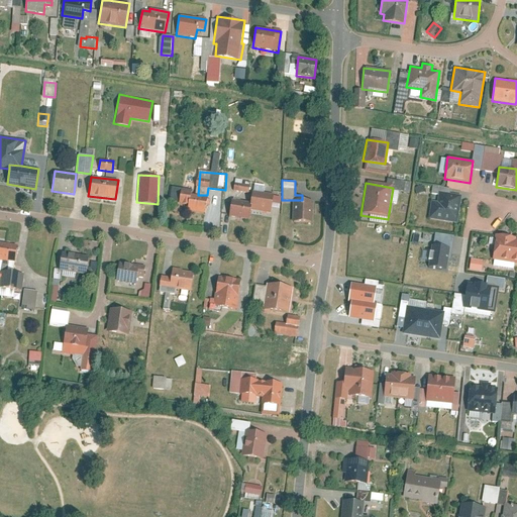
[(188,205),(187,210),(204,213),(206,197),(190,195),(191,192),(180,190),(178,204),(188,205)]
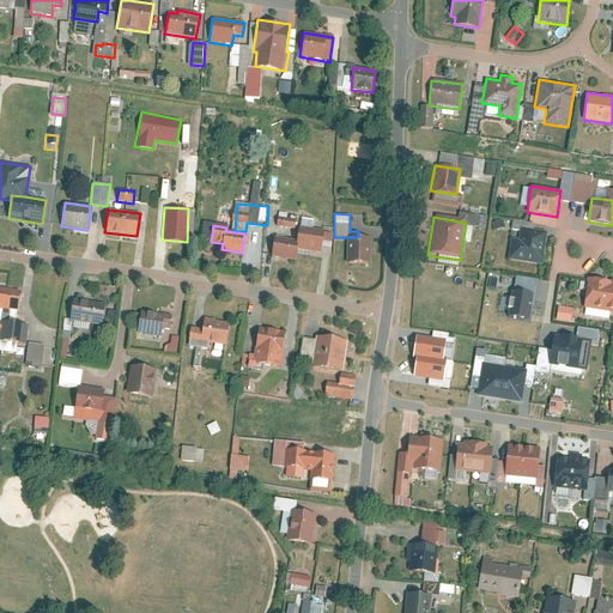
[(296,240),(295,248),(320,250),(323,230),(297,226),(296,240)]
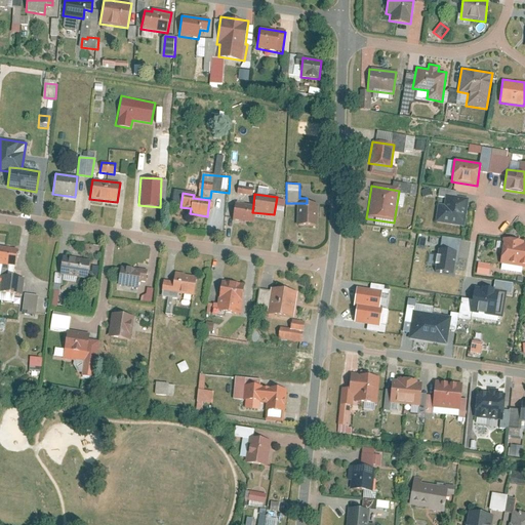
[(438,202),(435,223),(465,227),(469,198),(446,195),(445,203),(438,202)]
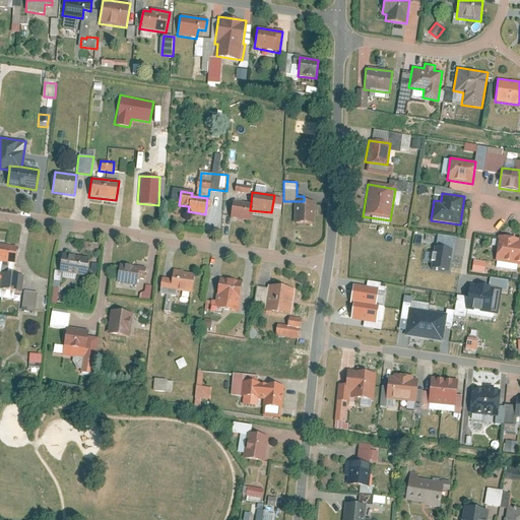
[(250,210),(251,203),(232,200),(230,217),(249,220),(250,210)]
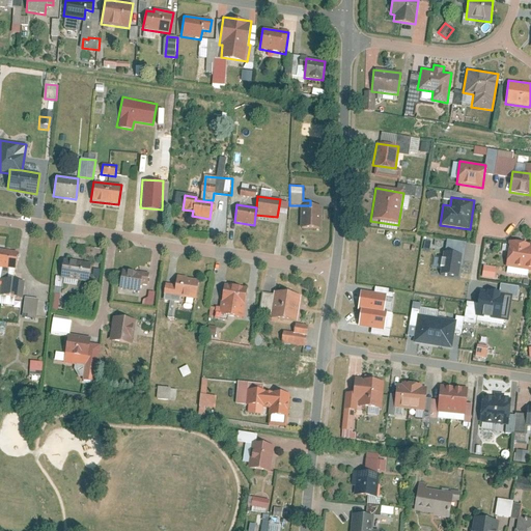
[(300,205),(300,227),(320,228),(320,206),(310,205),(300,205)]
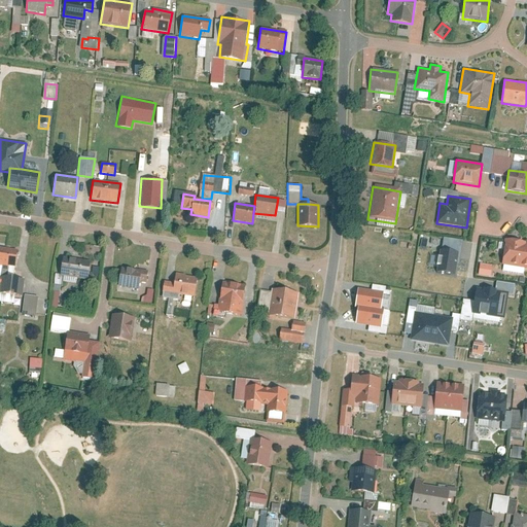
[(504,239),(501,265),(526,268),(526,244),(525,244),(525,242),(504,239)]
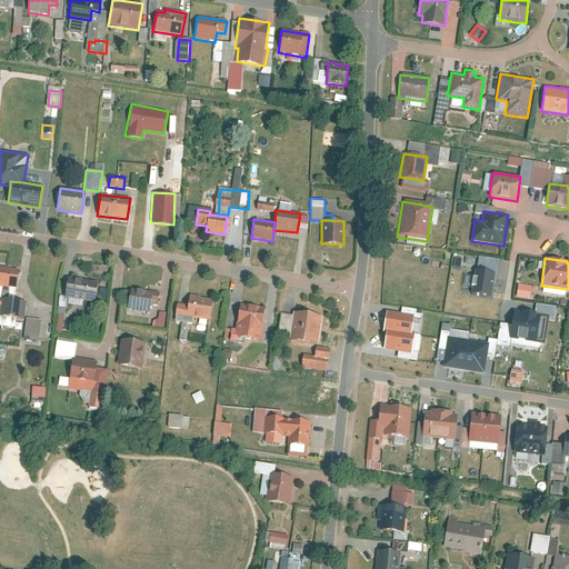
[(0,267),(0,286),(16,289),(19,270),(0,267)]
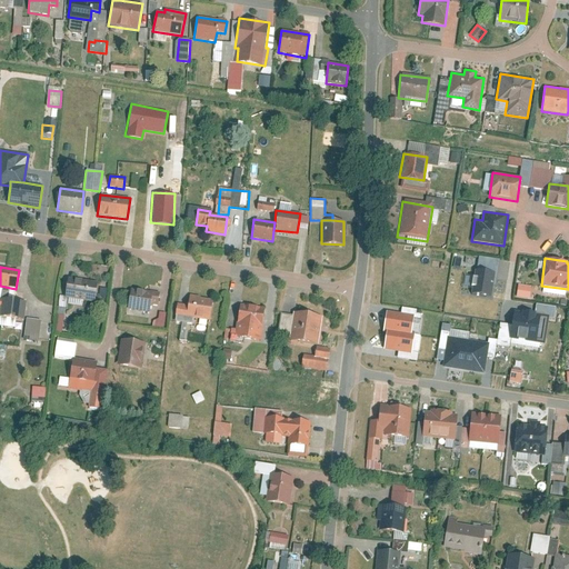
[(492,298),(496,275),(475,271),(471,295),(492,298)]
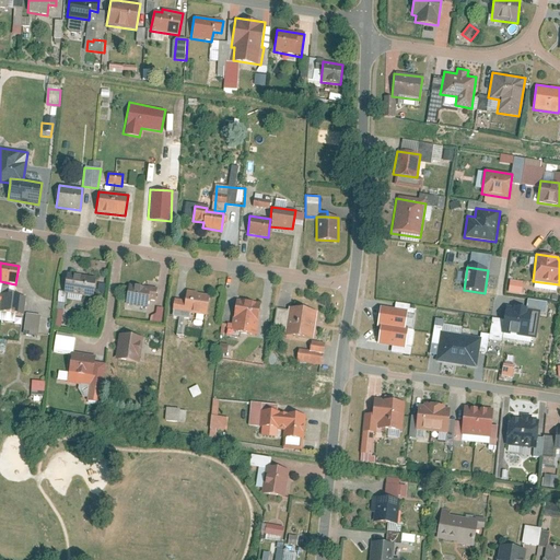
[(67,273),(63,293),(92,298),(95,278),(67,273)]
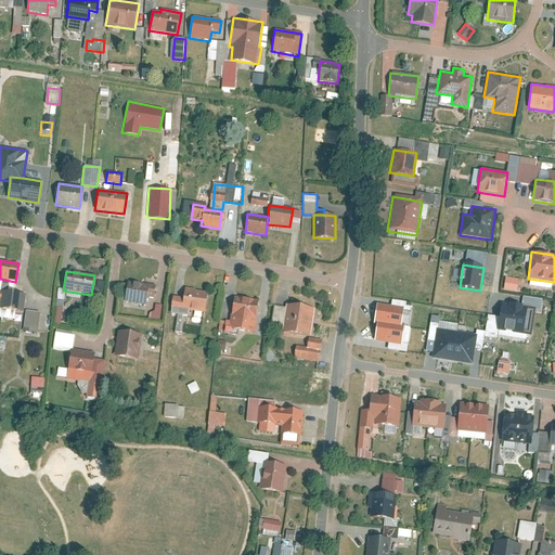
[(505,278),(503,291),(516,293),(518,280),(505,278)]
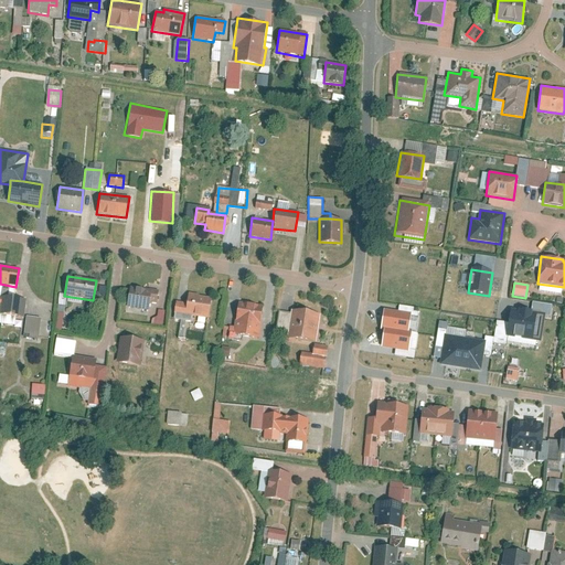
[(129,286),(126,307),(149,311),(150,304),(155,305),(158,290),(129,286)]
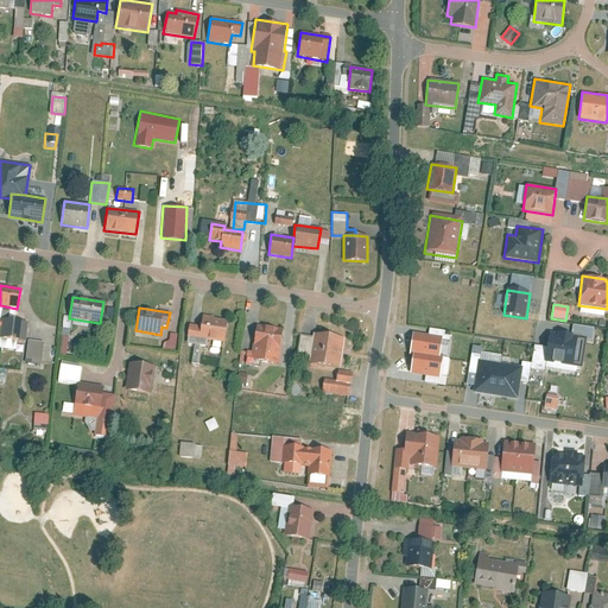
[(227,320),(201,316),(197,339),(223,343),(227,320)]
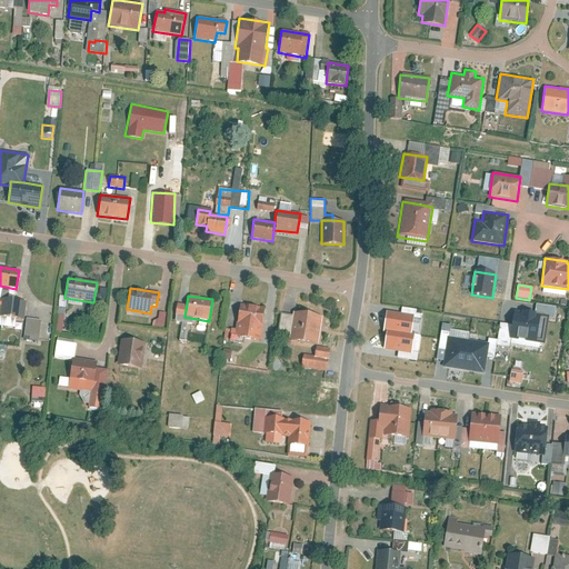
[(1,298),(0,306),(0,316),(23,319),(26,300),(1,298)]
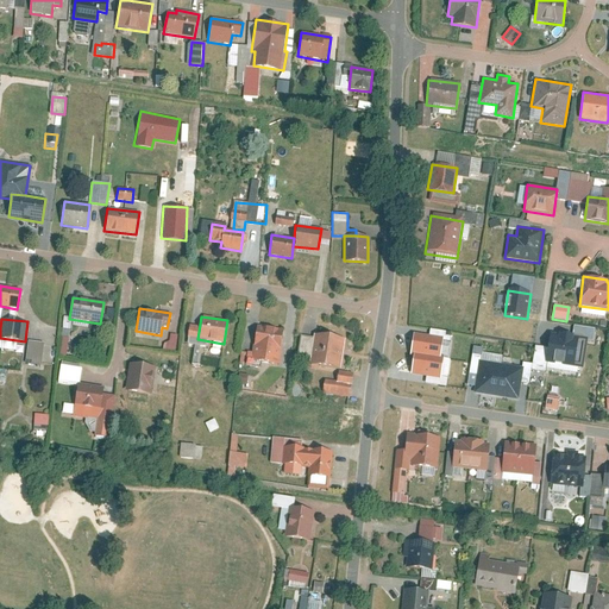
[(246,352),(245,359),(278,364),(283,328),(256,324),(251,352),(246,352)]
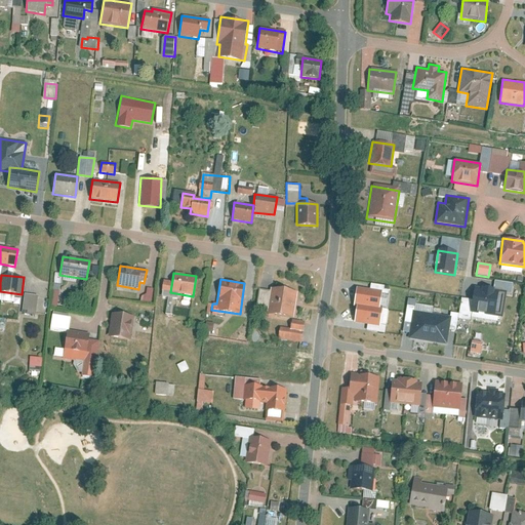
[(270,287),(266,314),(292,318),(296,291),(270,287)]
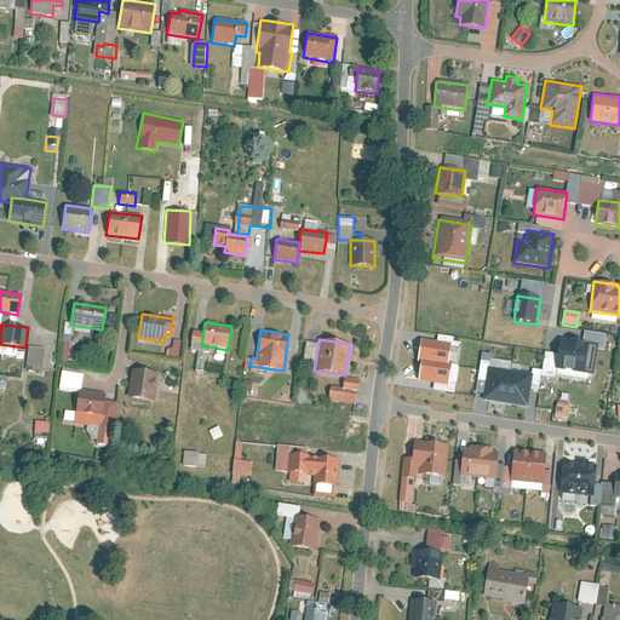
[(181,357),(183,342),(176,340),(174,349),(170,349),(168,356),(181,357)]
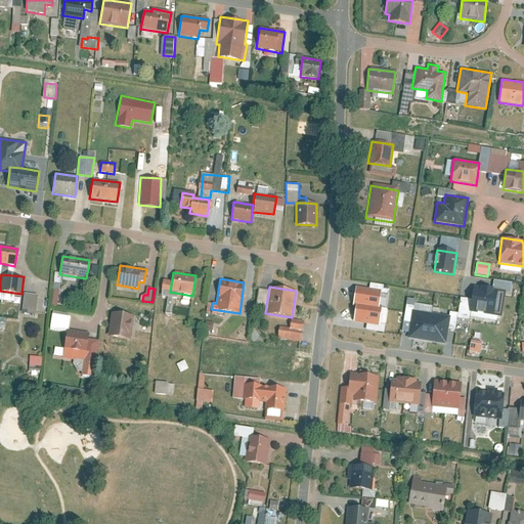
[(473,288),(470,312),(500,316),(504,293),(493,291),(493,290),(481,288),(481,289),(473,288)]
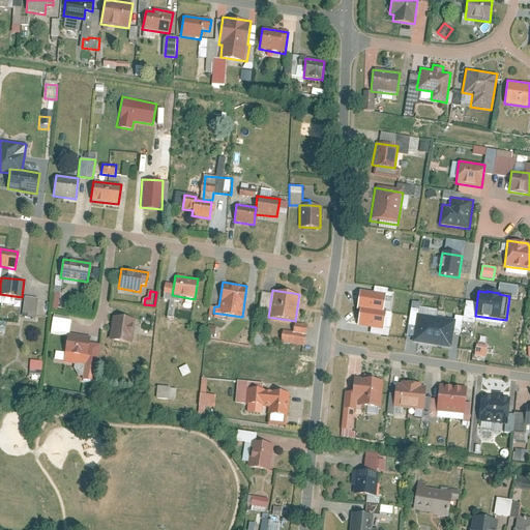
[(385,298),(360,293),(357,310),(360,311),(358,325),(382,329),(385,313),(383,313),(385,298)]
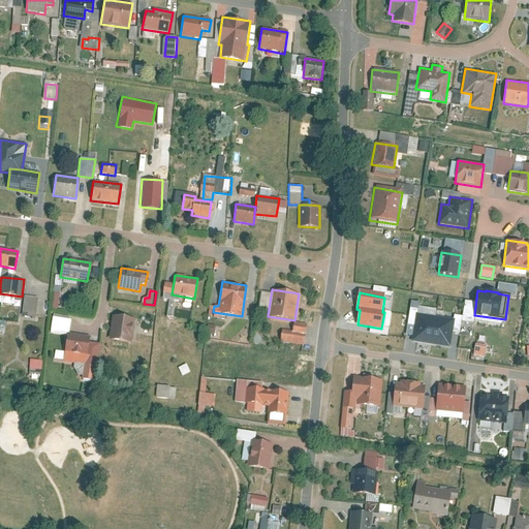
[(24,315),(37,317),(39,299),(26,297),(24,315)]
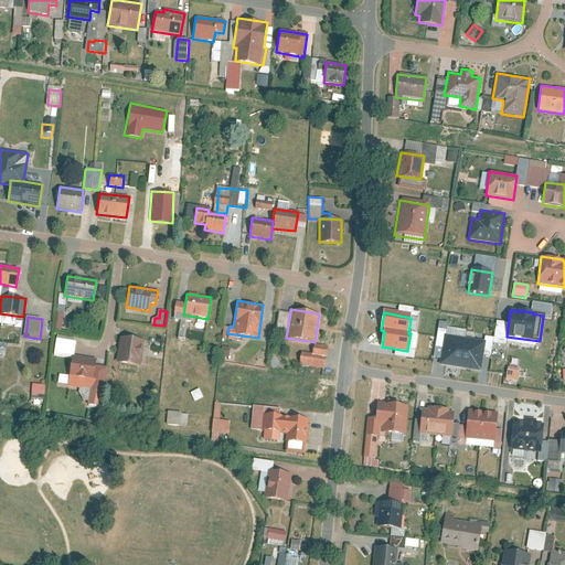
[(120,336),(116,362),(139,365),(144,340),(120,336)]
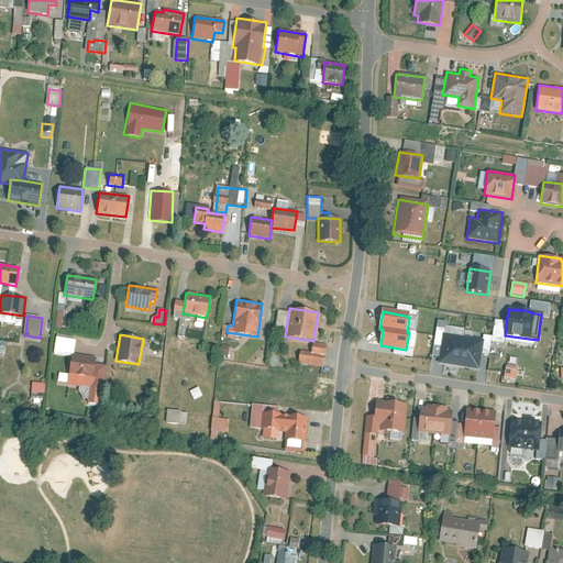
[(442,335),(438,366),(476,373),(482,342),(442,335)]
